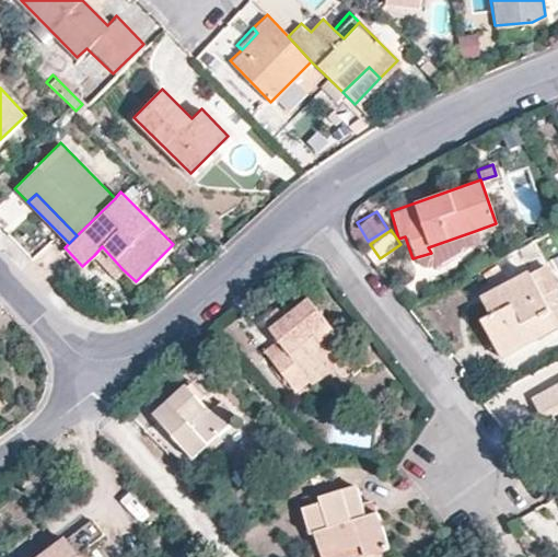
[(428,247),(431,253),(474,239),(472,232),(428,247)]
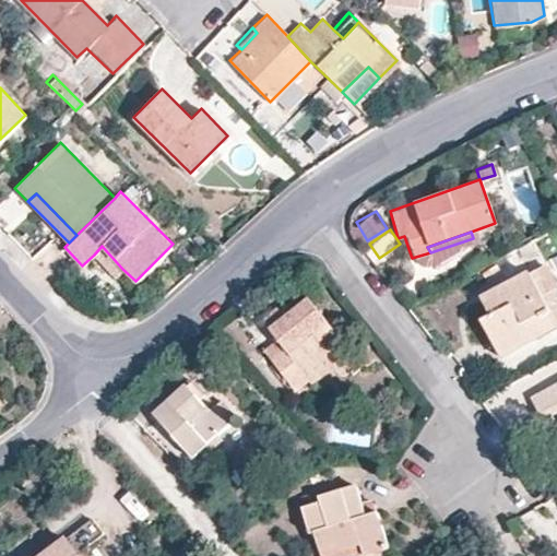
[(115,275),(122,269),(102,246),(94,255),(115,275)]
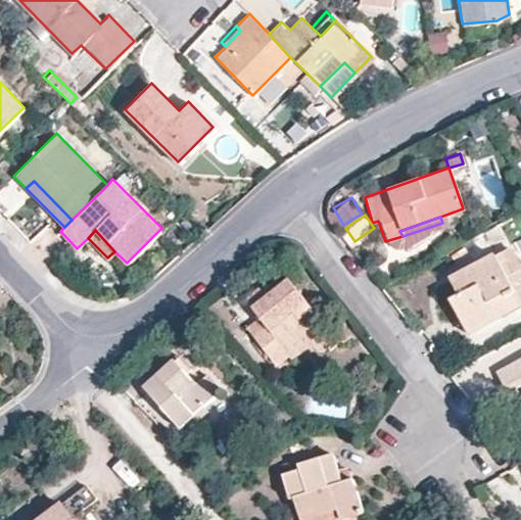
[(448,300),(458,319),(466,315),(475,331),(513,312),(507,299),(515,295),(505,276),(520,268),(509,246),(447,278),(457,294),(448,300)]
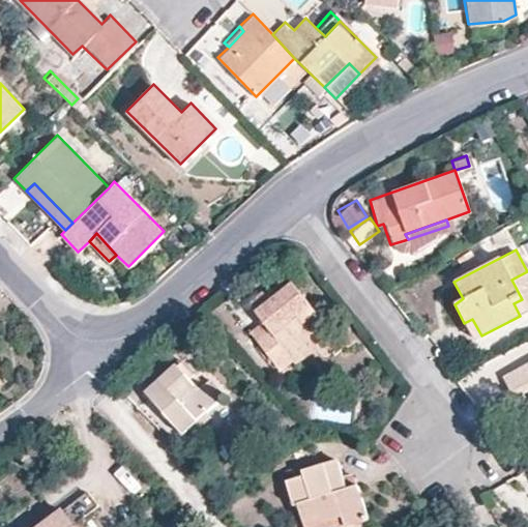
[(245,302),(262,322),(269,330),(255,341),(276,371),(291,359),(287,354),(324,324),(290,282),(267,298),(261,291),(245,302)]
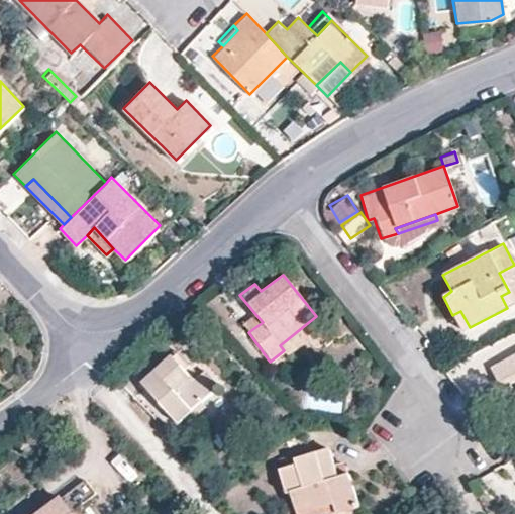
[(514,303),(514,302),(509,292),(501,296),(507,308),(514,303)]
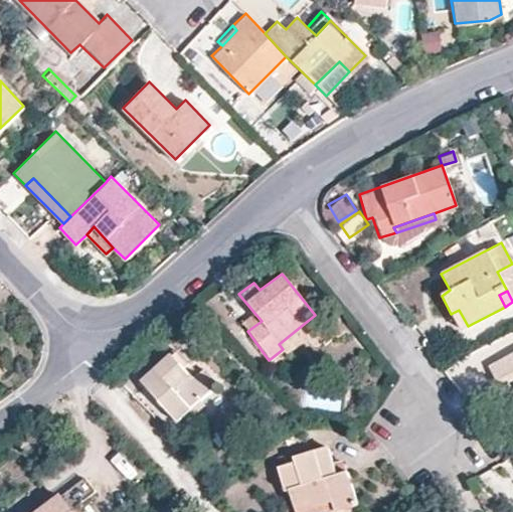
[(459,310),(451,314),(460,330),(468,326),(459,310)]
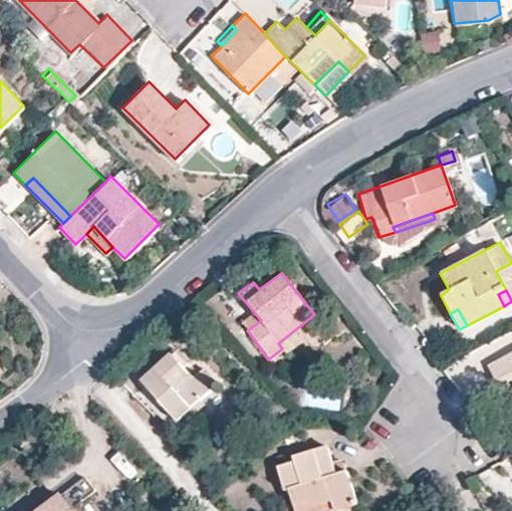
[(261,320),(254,312),(241,322),(247,330),(261,320)]
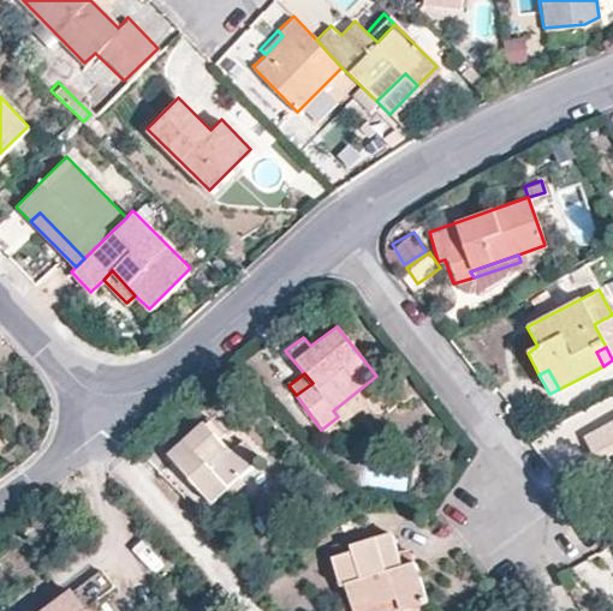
[(386,387),(376,376),(333,411),(338,417),(341,421),(386,387)]
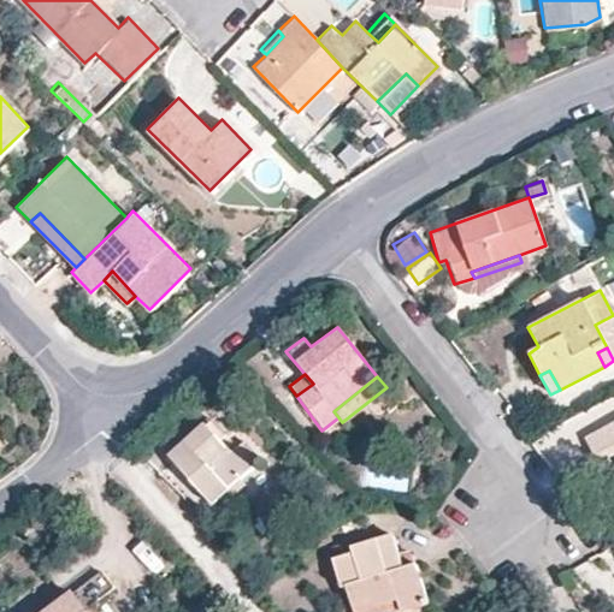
[(208,417),(202,423),(228,452),(235,446),(208,417)]
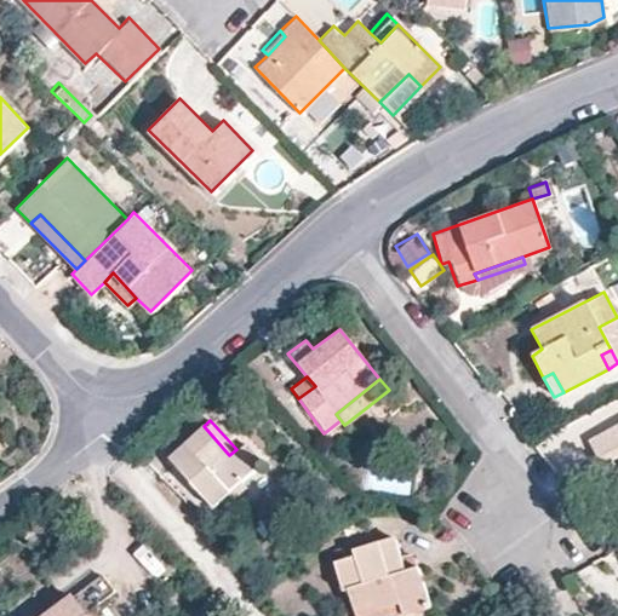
[(617,454),(617,422),(587,439),(600,465),(617,454)]
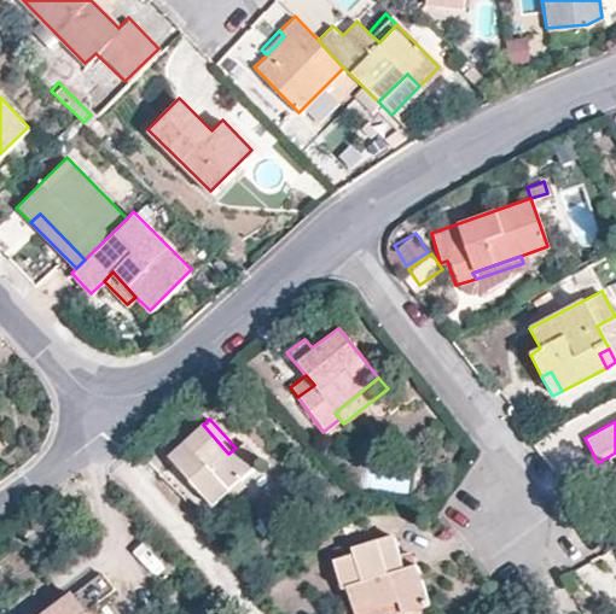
[(228,454),(203,425),(181,443),(167,455),(210,503),(227,489),(240,477),(260,458),(244,442),(236,448),(228,454)]
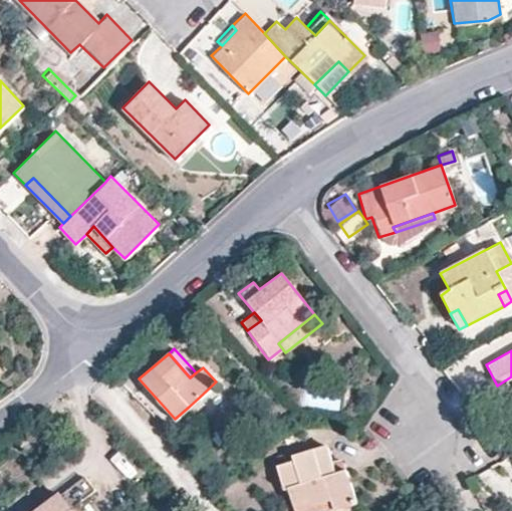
[(200,397),(189,407),(194,413),(205,402),(200,397)]
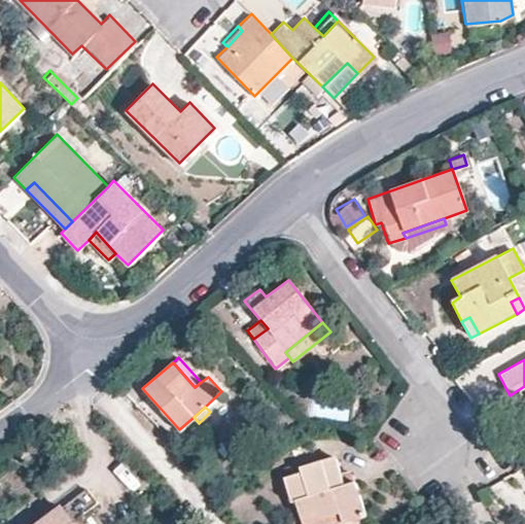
[(343,484),(340,472),(335,457),(299,467),(300,473),(282,478),(289,501),(293,500),(301,523),(321,523),(320,518),(337,514),(340,523),(365,516),(353,481),(343,484)]
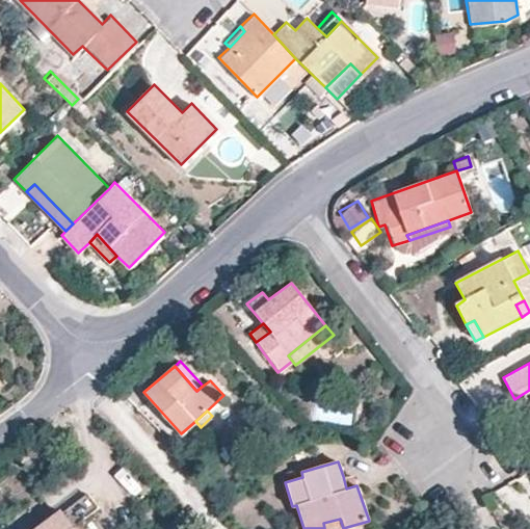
[(352,473),(343,476),(346,488),(356,485),(352,473)]
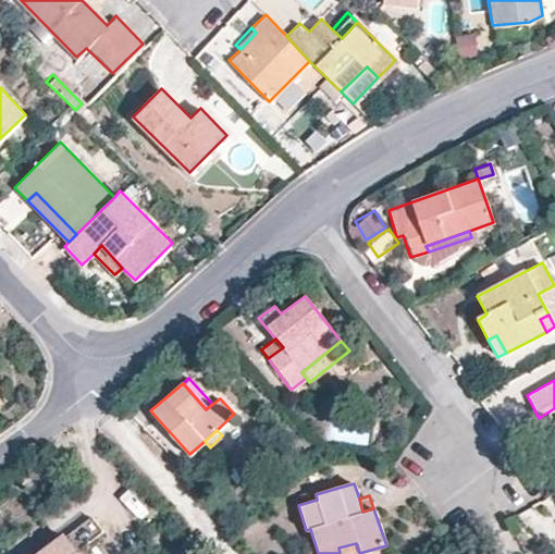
[(74,553),(62,538),(39,553),(74,553)]
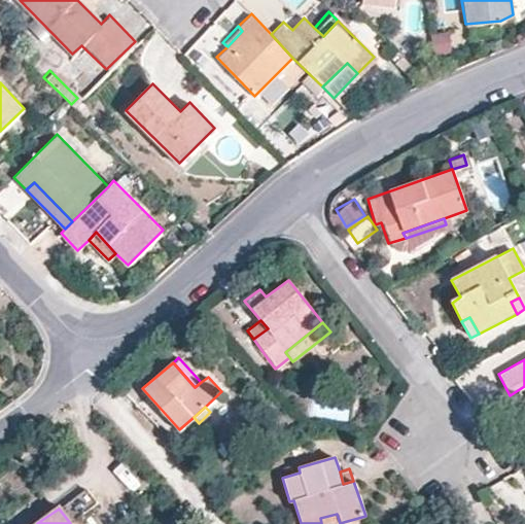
[(320,518),(321,523),(336,523),(340,523),(337,514),(320,518)]
